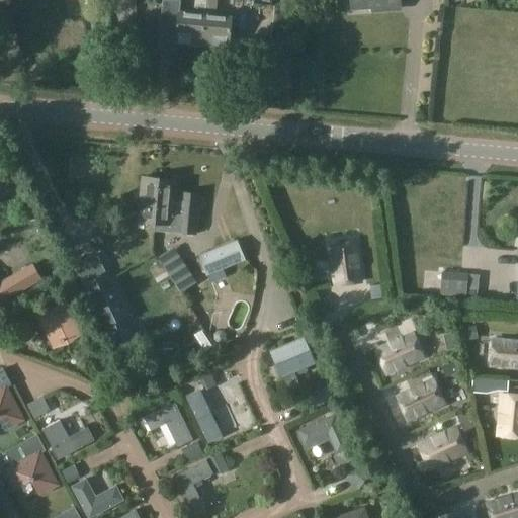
[(169,0),(161,0),(159,31),(175,33),(174,42),(201,46),(204,15),(205,0),(193,0),(192,14),(179,13),(180,1),(169,0)]
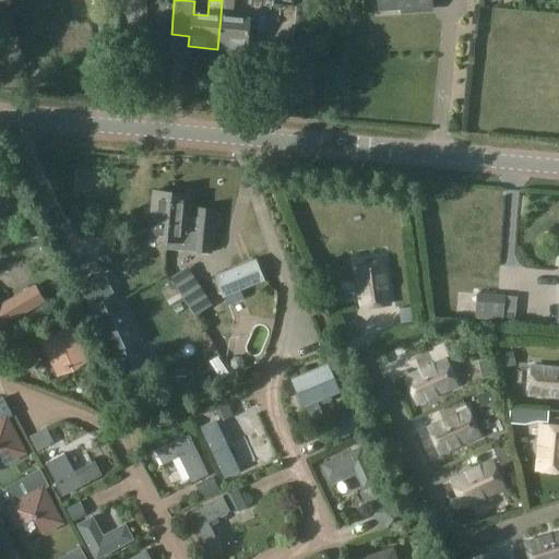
[(222,0),(221,16),(217,49),(246,52),(249,20),(232,18),(233,0),(222,0)]
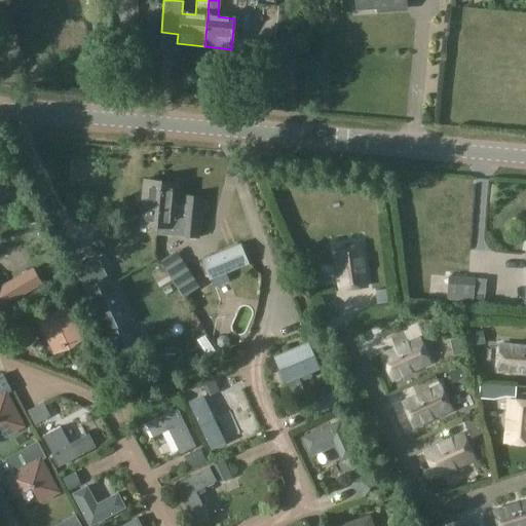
[(404,0),(354,0),(355,6),(386,4),(386,8),(405,7),(404,0)]
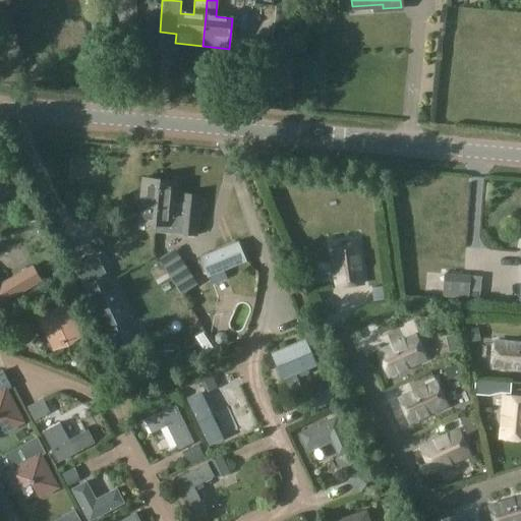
[(253,20),(256,38),(278,35),(276,16),(253,20)]
